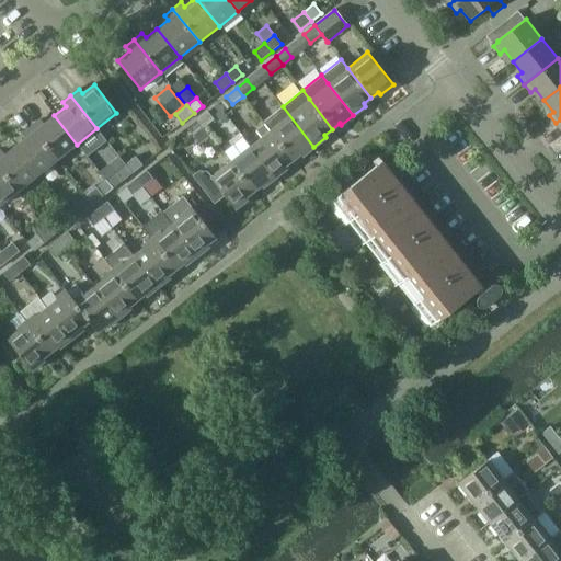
[(301,156),(313,147),(283,106),(263,122),(264,124),(270,129),(293,160),(300,153),(301,156)]
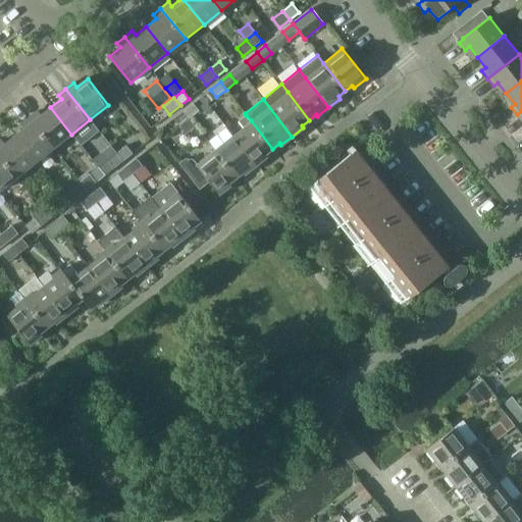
[(184,110),(190,118),(199,111),(193,103),(184,110)]
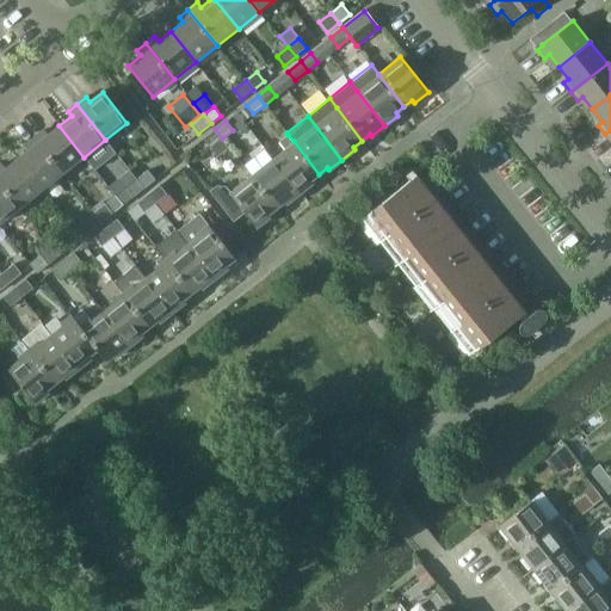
[(43,131),(34,139),(62,174),(84,158),(59,125),(47,136),(43,131)]
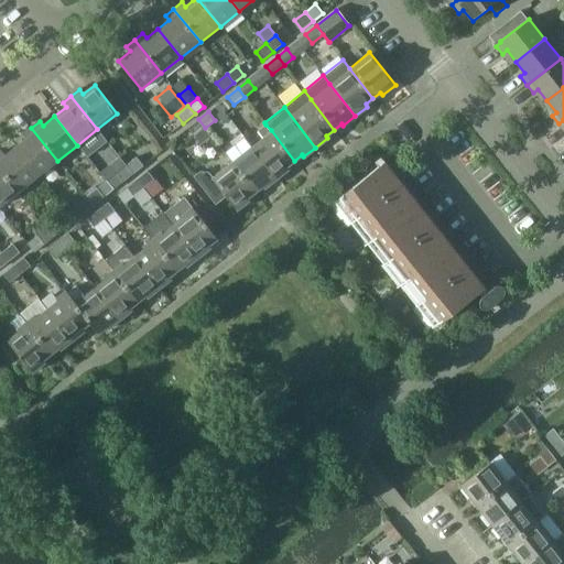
[(198,119),(187,129),(194,137),(205,128),(198,119)]
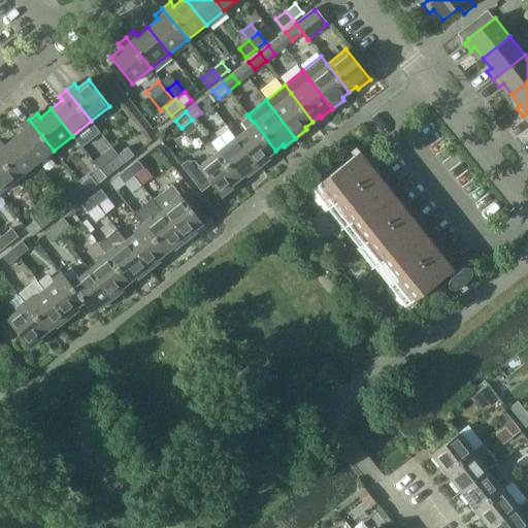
[(268,156),(275,151),(254,122),(249,117),(240,123),(245,129),(235,136),(259,167),(270,158),(268,156)]
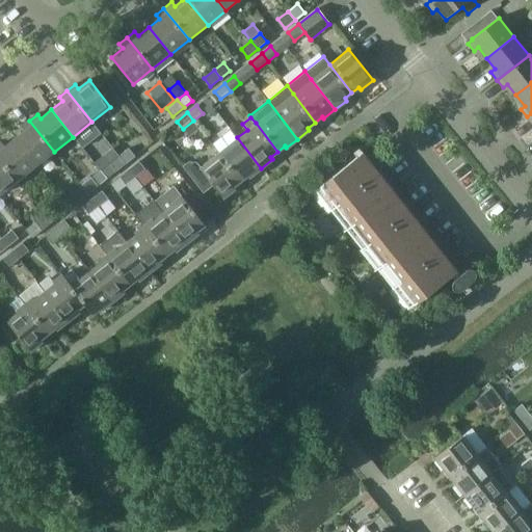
[(25,131),(15,139),(36,166),(54,152),(29,121),(22,127),(25,131)]
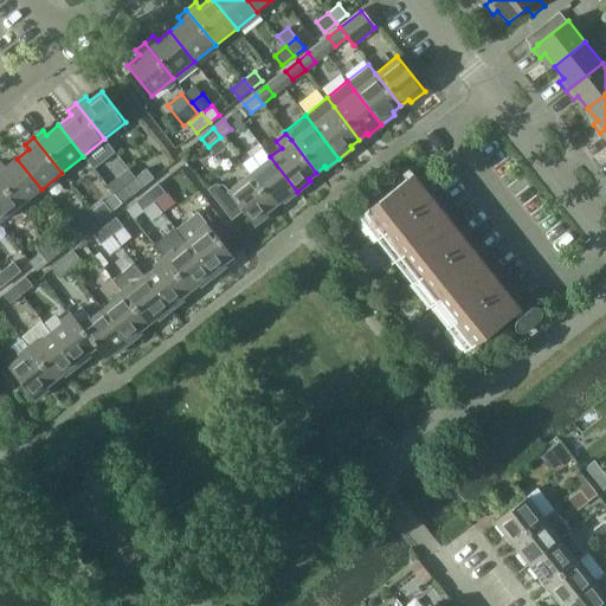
[(249,174),(274,206),(282,200),(284,202),(297,192),(270,156),(249,174)]
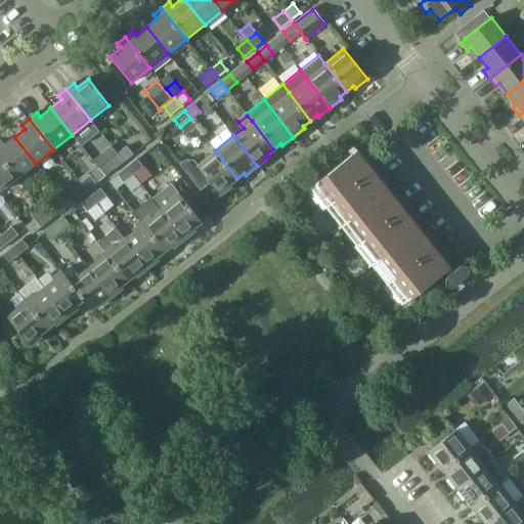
[(0,141),(0,157),(17,178),(36,164),(14,137),(4,145),(0,141)]
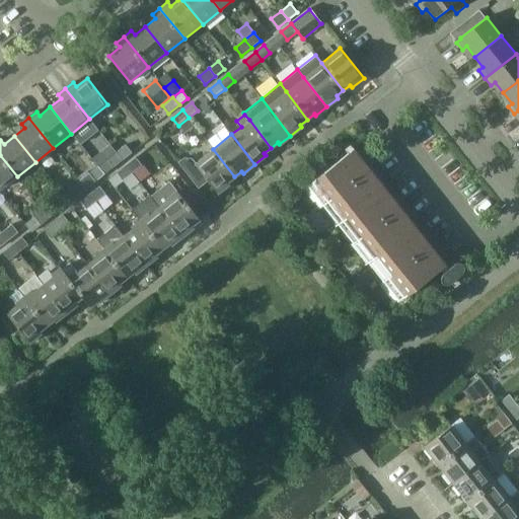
[(116,152),(122,160),(132,152),(125,144),(116,152)]
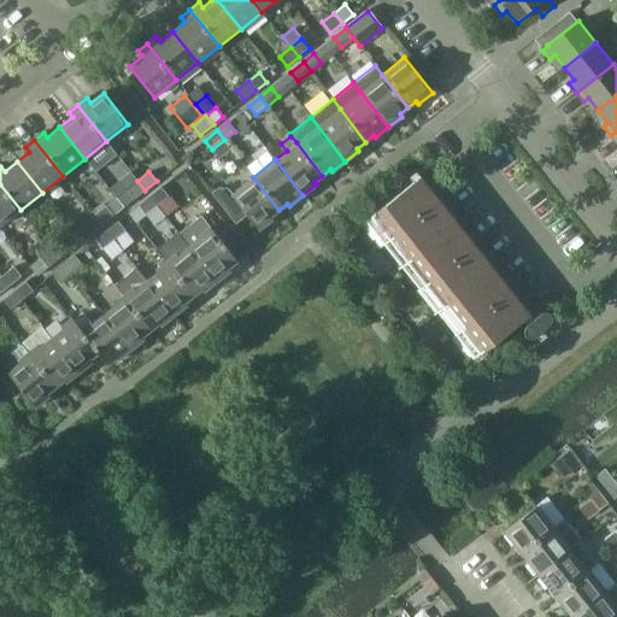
[(270,216),(278,210),(253,177),(231,194),(228,189),(218,188),(211,193),(235,223),(246,215),(258,229),(272,218),(270,216)]
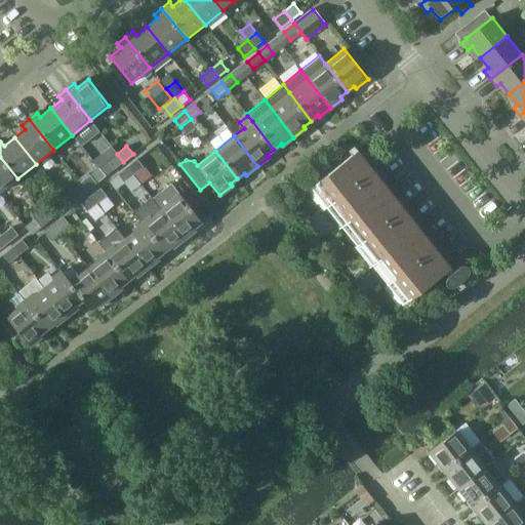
[(123,162),(117,154),(107,161),(114,169),(123,162)]
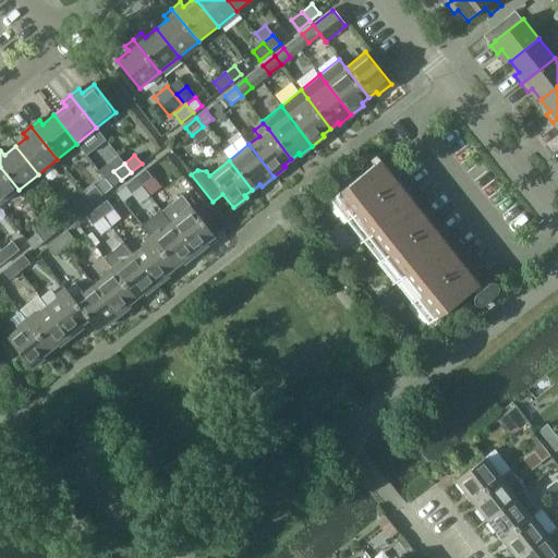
[(473,289),(375,165),(374,164),(339,192),(438,317),(473,289)]
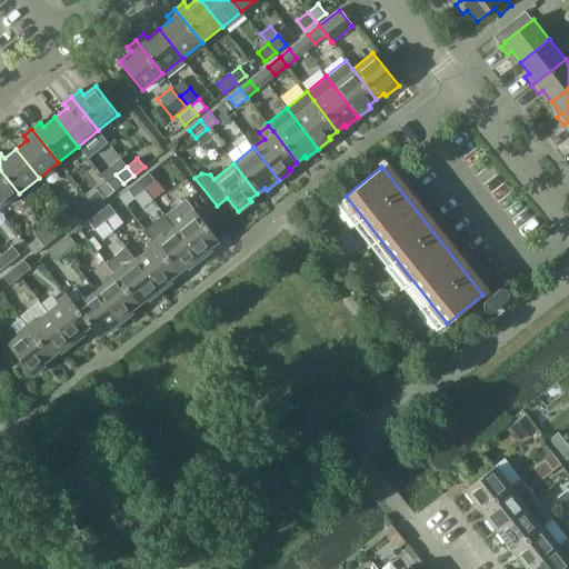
[(0,208),(19,193),(0,170),(0,208)]
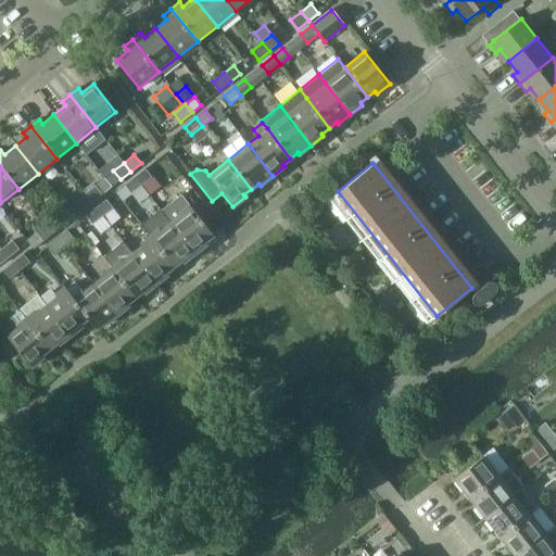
[(140,186),(152,177),(144,168),(134,177),(140,186)]
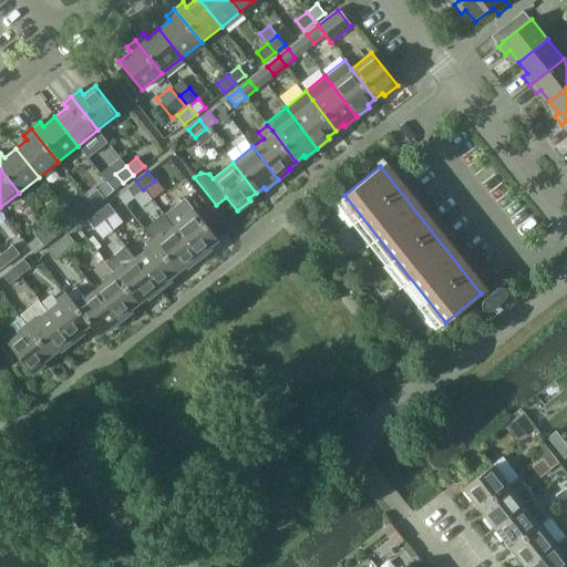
[(126,188),(134,197),(143,189),(136,181),(126,188)]
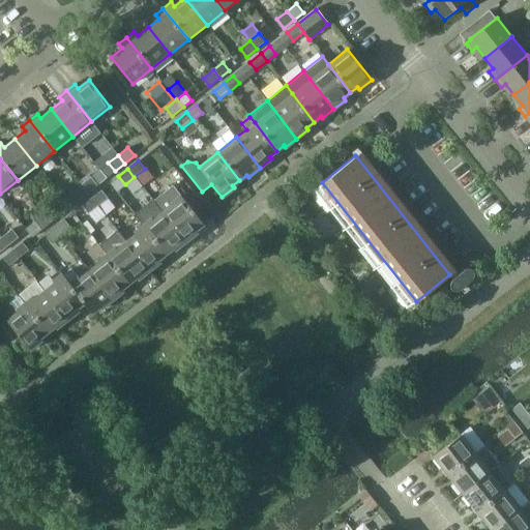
[(81,184),(87,193),(97,185),(91,177),(81,184)]
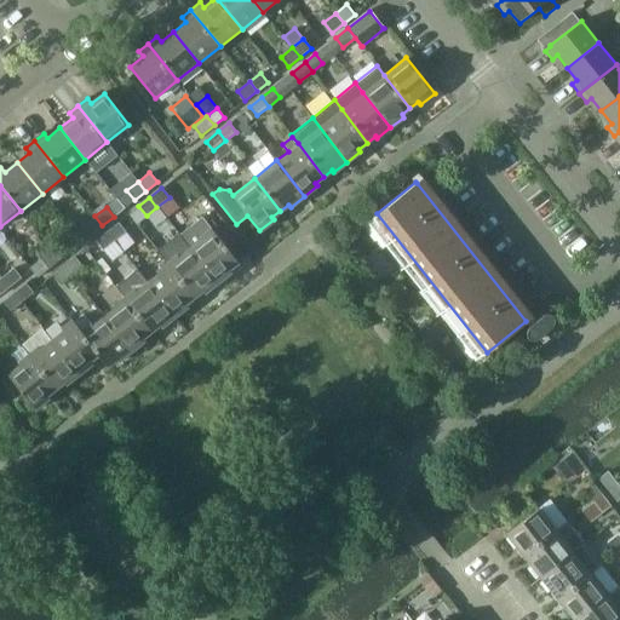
[(102,225),(95,216),(84,225),(91,235),(102,225)]
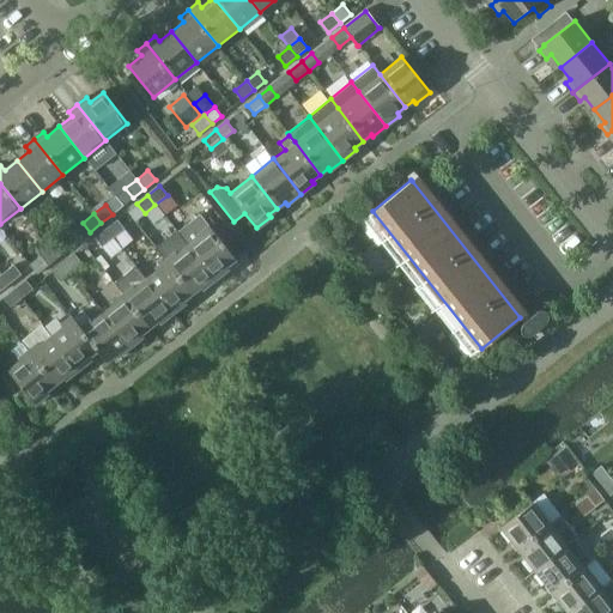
[(200,214),(177,231),(216,279),(229,269),(226,266),(236,260),(208,224),(200,214)]
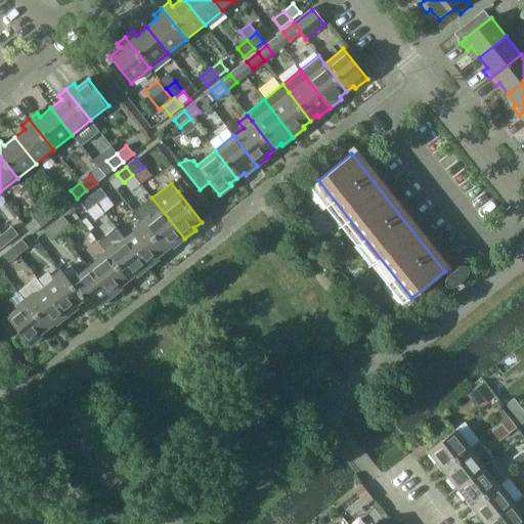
[(100,188),(90,195),(96,204),(106,195),(100,188)]
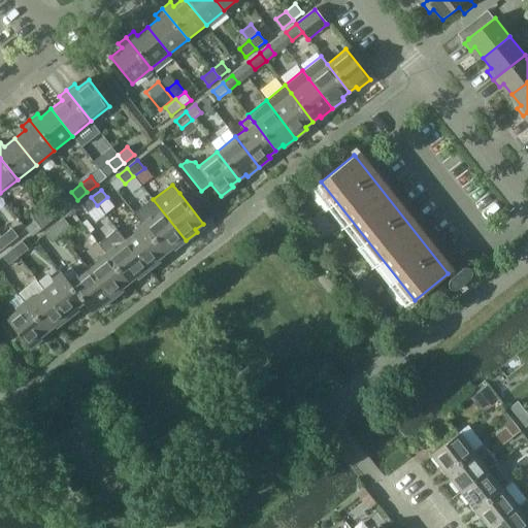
[(81,205),(88,212),(97,205),(91,197),(81,205)]
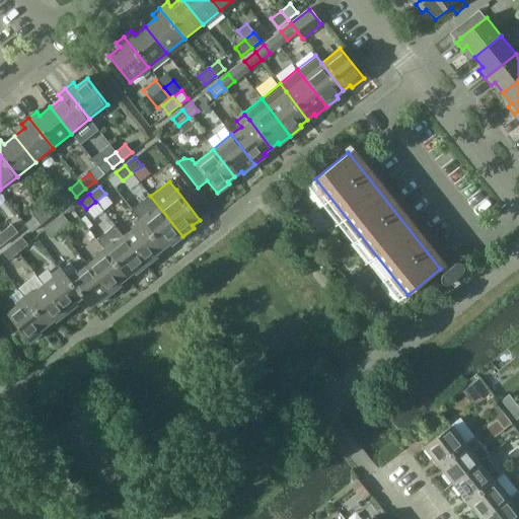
[(171,245),(182,236),(150,196),(133,211),(139,219),(162,248),(169,243),(171,245)]
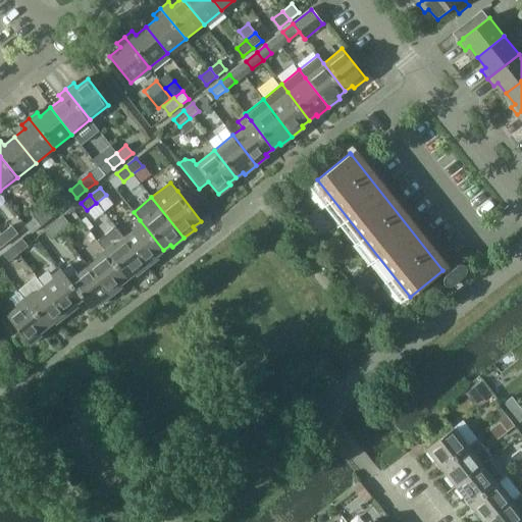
[(43,211),(49,219),(59,211),(53,203),(43,211)]
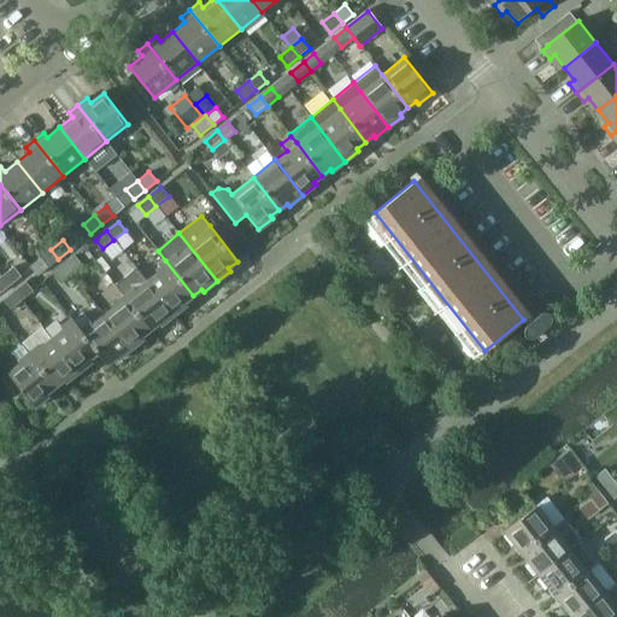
[(58,259),(51,250),(40,258),(47,268),(58,259)]
